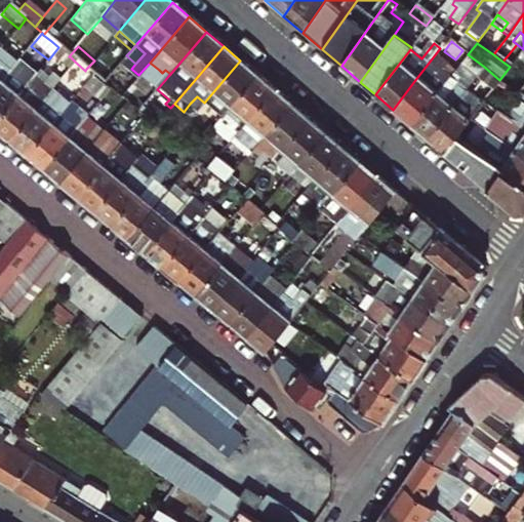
[(69,56),(69,55),(58,47),(50,57),(62,68),(71,57),(69,56)]
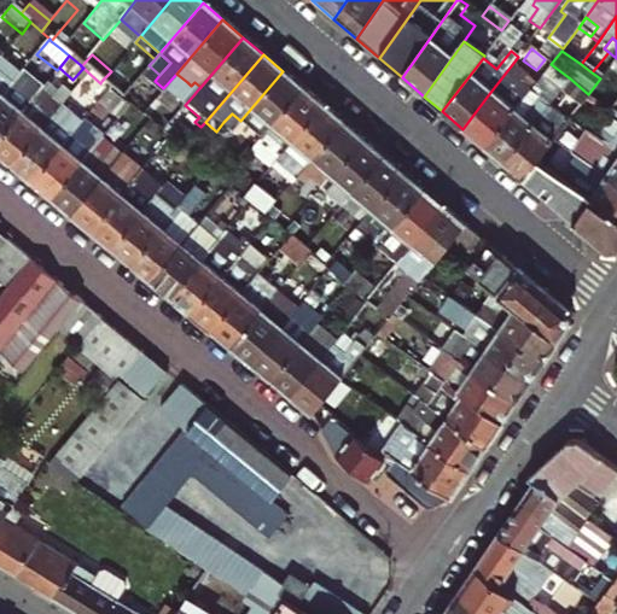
[(616,79),(616,60),(615,59),(606,70),(616,79)]
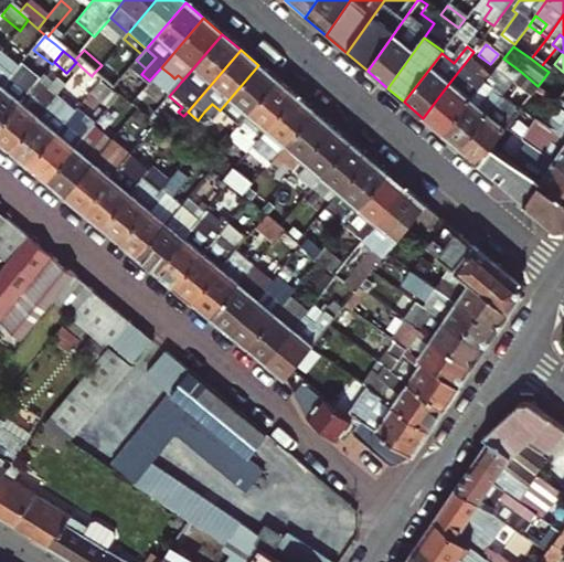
[(11,77),(17,71),(0,56),(0,70),(10,78),(11,77)]
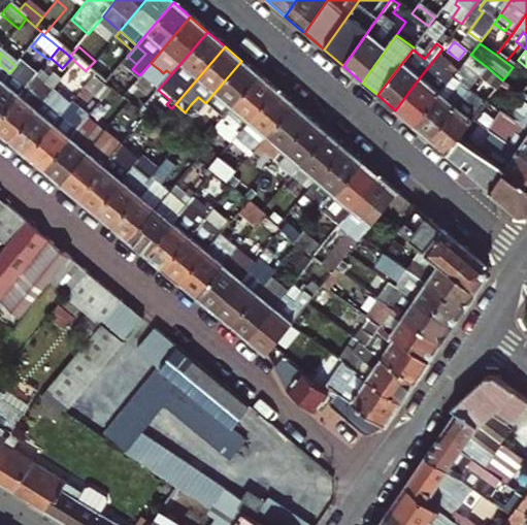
[(416,128),(431,141),(469,91),(479,77),(487,67),(470,55),(453,77),(416,128)]
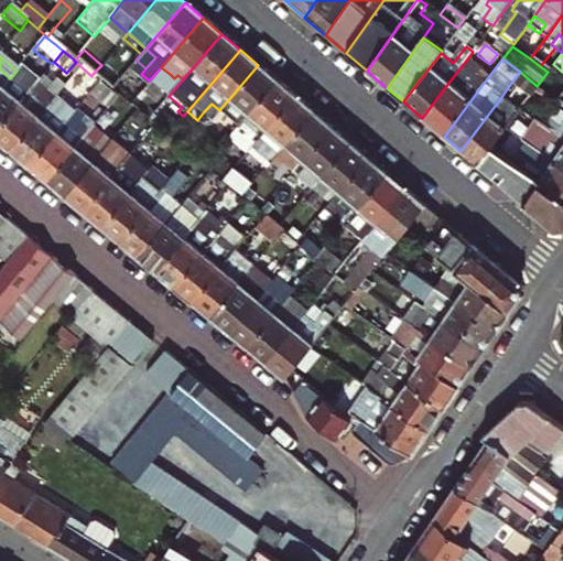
[(93,74),(110,89),(120,78),(101,64),(101,65),(93,74)]
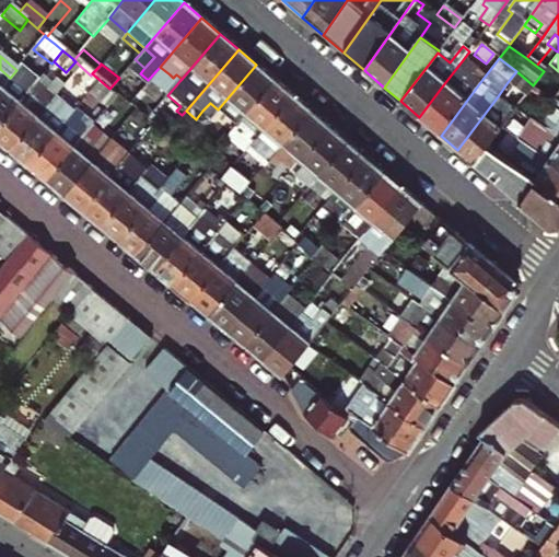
[(218,109),(237,125),(276,81),(256,65),(218,109)]
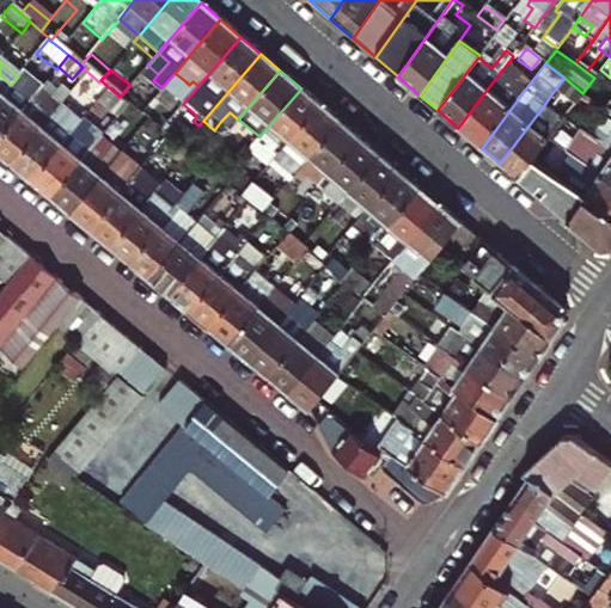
[(107,88),(99,83),(87,72),(79,84),(98,99),(107,88)]
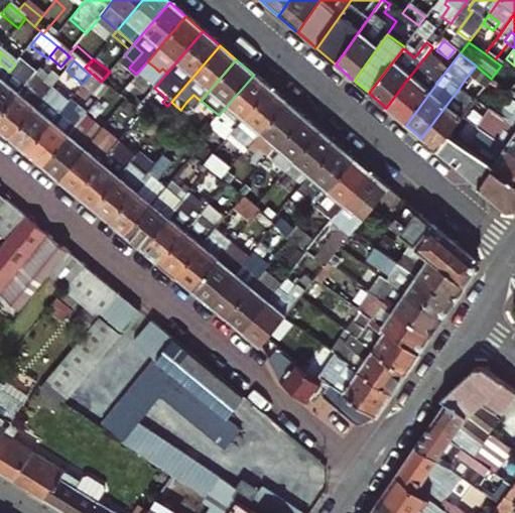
[(0,83),(9,72),(0,63),(0,83)]
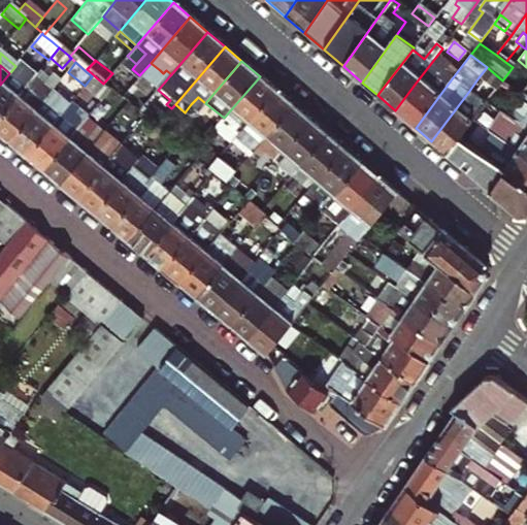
[(27,87),(33,78),(17,65),(15,66),(10,72),(27,87)]
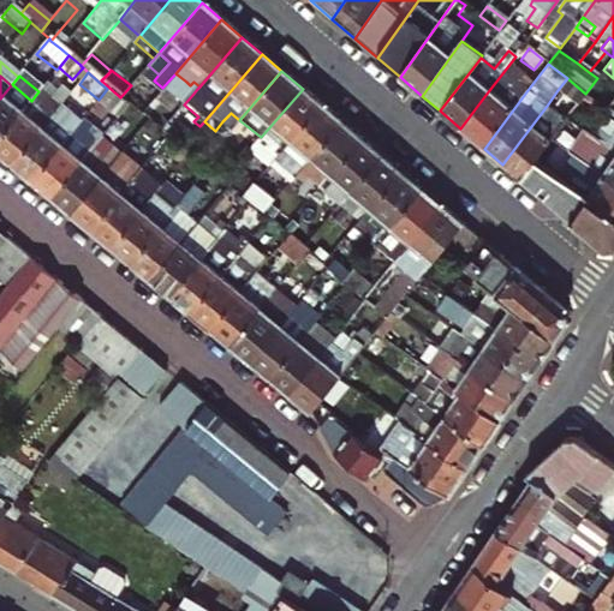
[(492,100),(499,106),(517,82),(508,76),(492,100)]
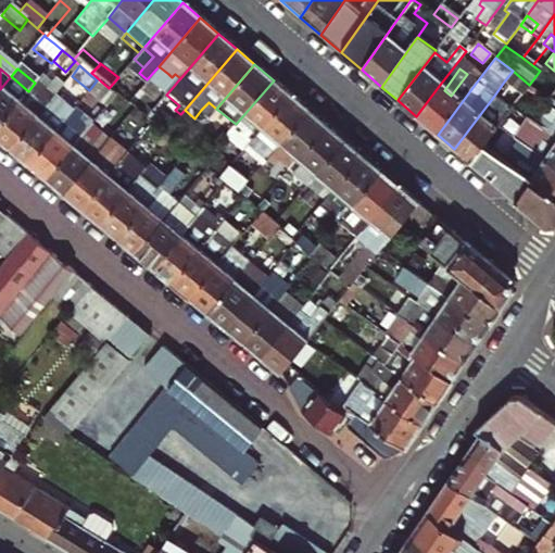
[(521,95),(529,85),(513,71),(504,82),(521,95)]
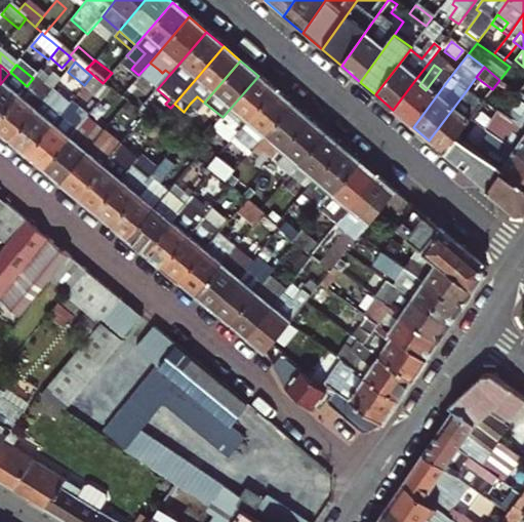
[(156,74),(164,81),(168,76),(170,74),(165,70),(162,73),(159,70),(156,74)]
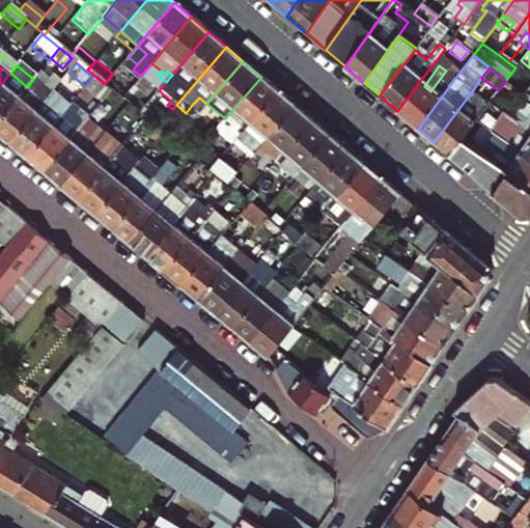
[(402,115),(418,129),(455,78),(446,71),(430,91),(424,86),(402,115)]
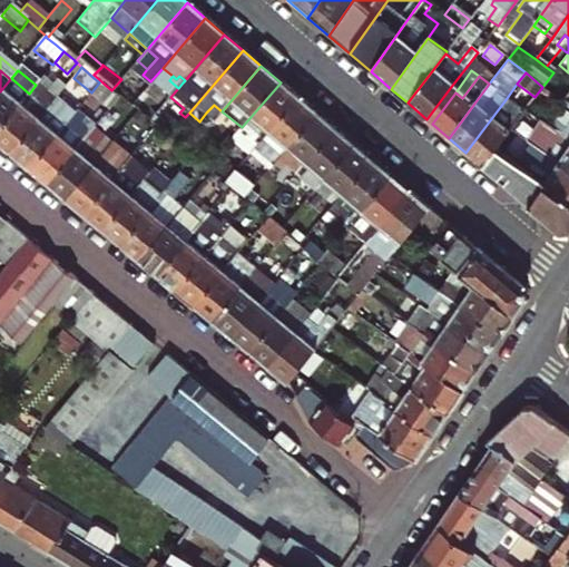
[(0,128),(29,94),(11,78),(10,79),(0,91),(0,128)]
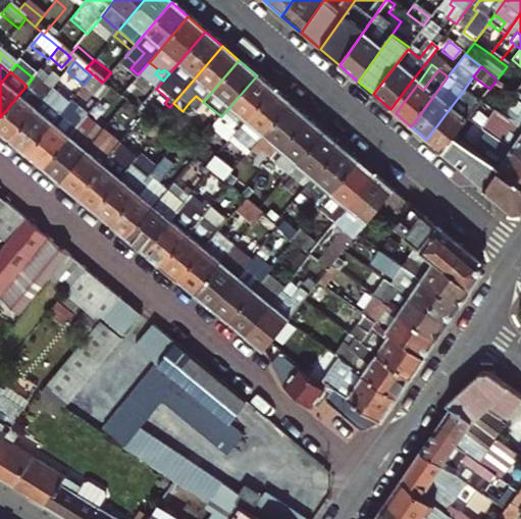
[(153,92),(156,89),(163,81),(155,73),(145,85),(153,92)]
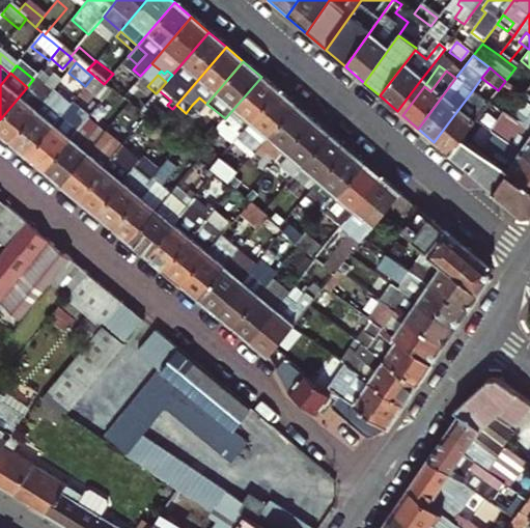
[(83,88),(100,103),(110,91),(92,77),(85,86),(83,88)]
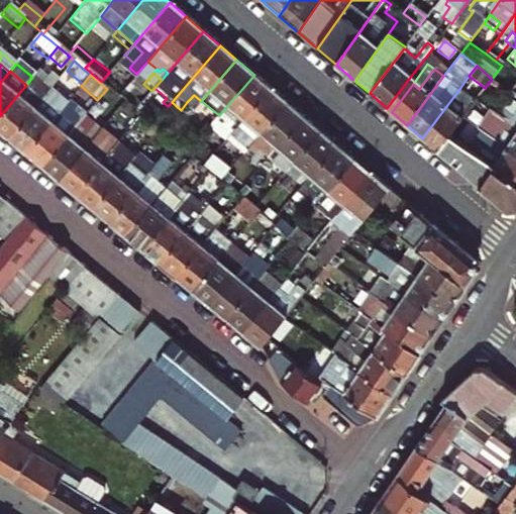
[(219,115),(236,129),(271,89),(254,75),(219,115)]
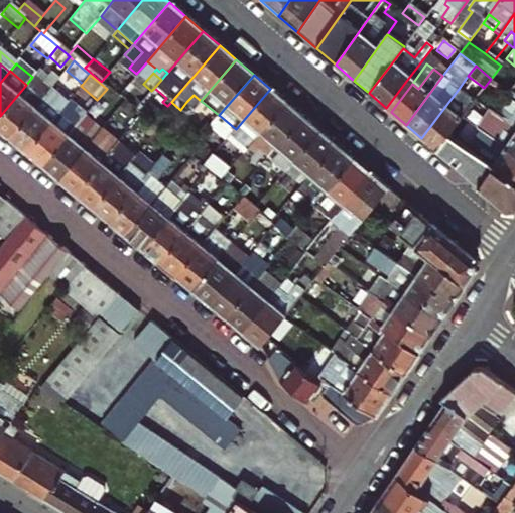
[(0,131),(9,139),(43,98),(49,90),(33,77),(32,77),(26,85),(0,116),(0,131)]
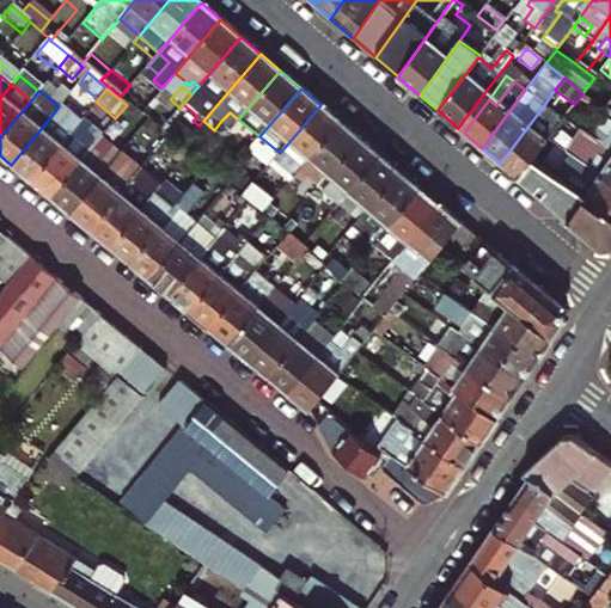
[(458,128),(464,133),(489,99),(483,94),(458,128)]
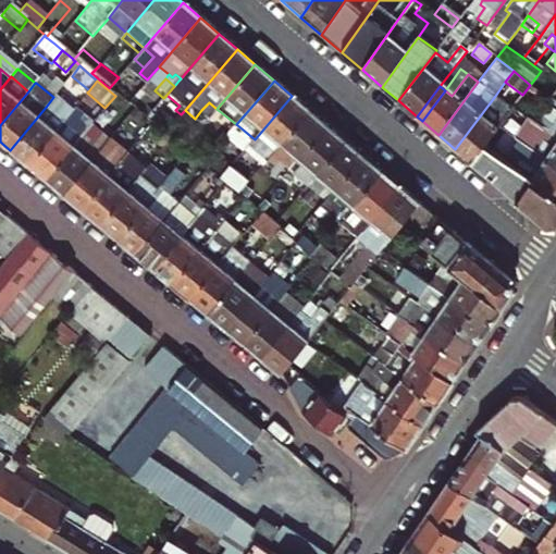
[(263,167),(273,155),(310,111),(292,96),(255,139),(246,150),(245,150),(249,155),(254,150),(263,158),(259,162),(263,167)]
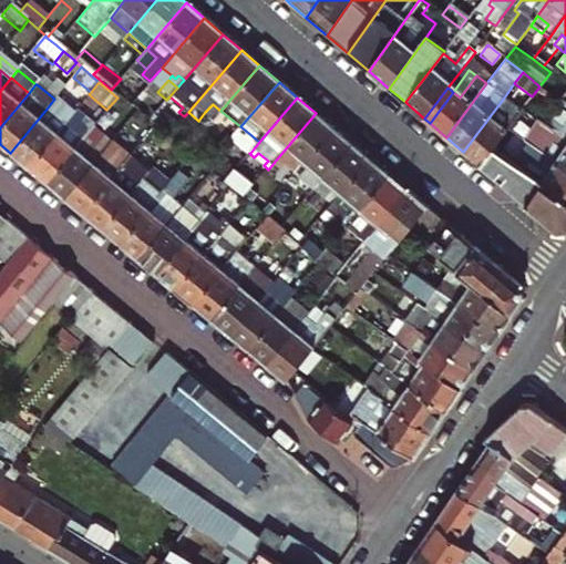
[(480,166),(493,149),(507,129),(522,111),(504,98),(463,152),(480,166)]
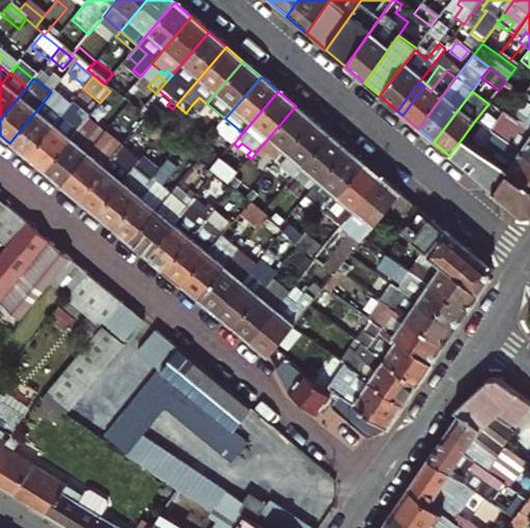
[(192,105),(200,111),(206,104),(199,98),(192,105)]
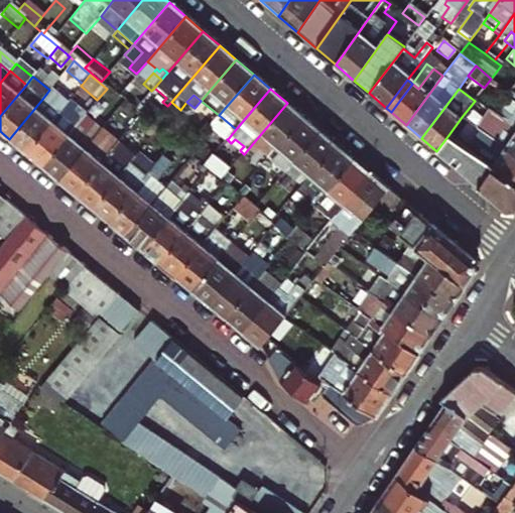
[(9,139),(26,153),(59,112),(43,98),(9,139)]
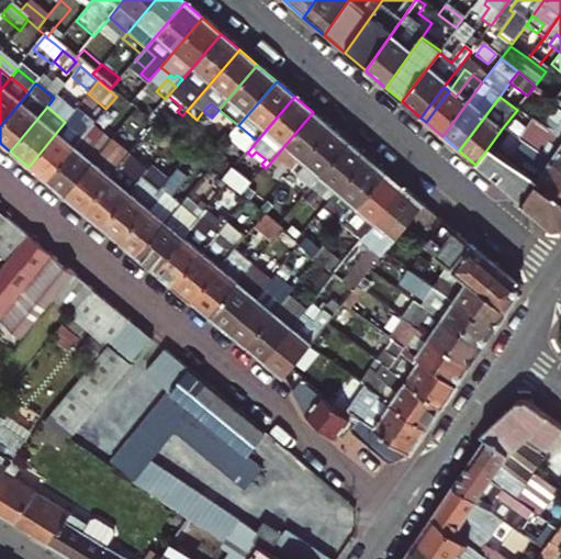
[(89,130),(98,137),(113,120),(103,112),(89,130)]
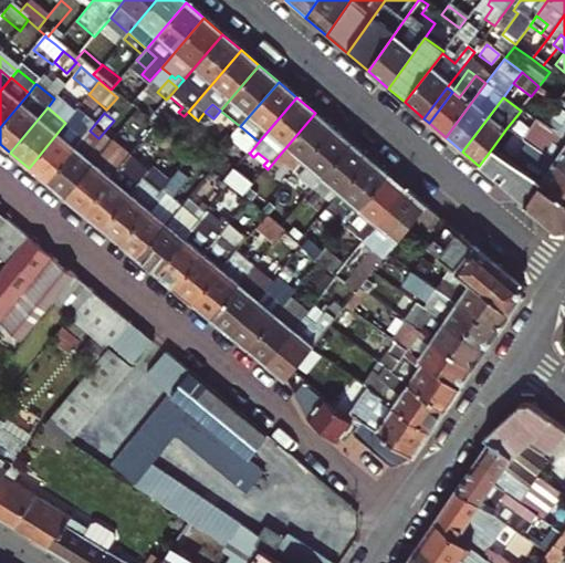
[(278,157),(295,173),(333,128),(315,113),(278,157)]
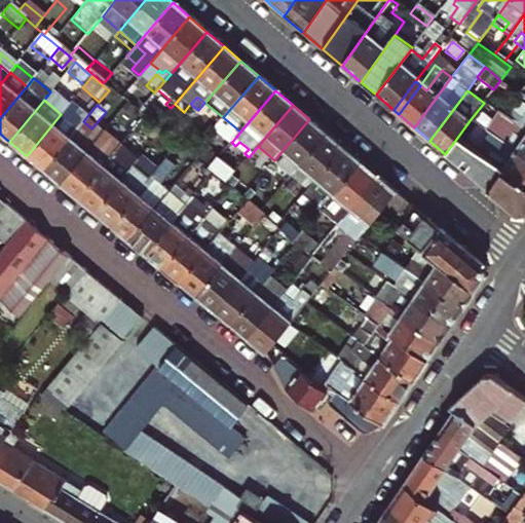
[(27,156),(43,170),(78,126),(83,121),(66,107),(61,114),(27,156)]
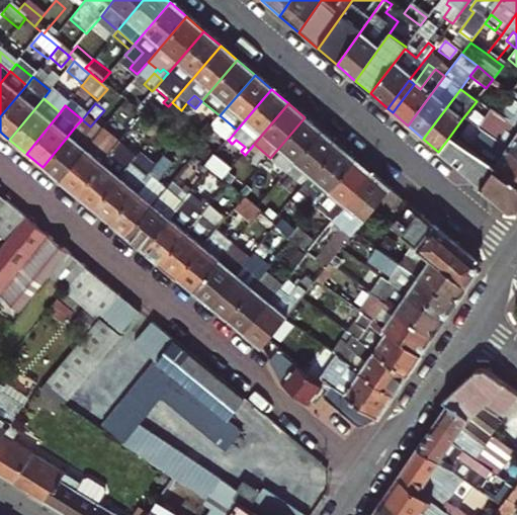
[(516,125),(516,110),(514,114),(505,108),(501,115),(516,125)]
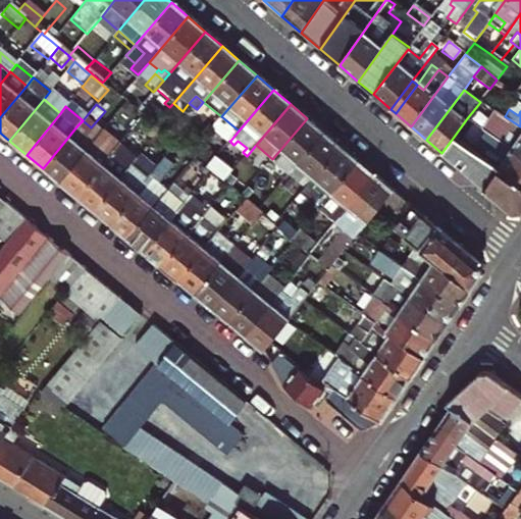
[(520,154),(520,126),(505,116),(504,115),(490,134),(520,154)]
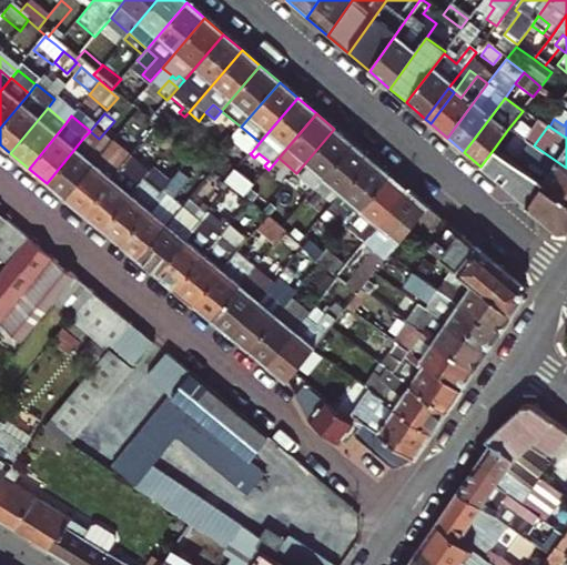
[(251,153),(260,142),(241,127),(232,138),(251,153)]
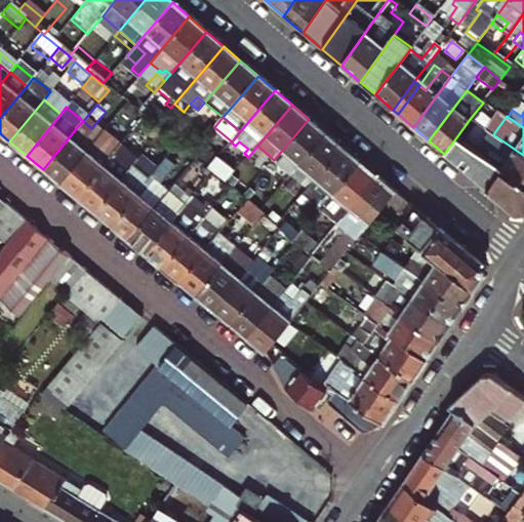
[(274,160),(291,174),(326,133),(309,119),(274,160)]
